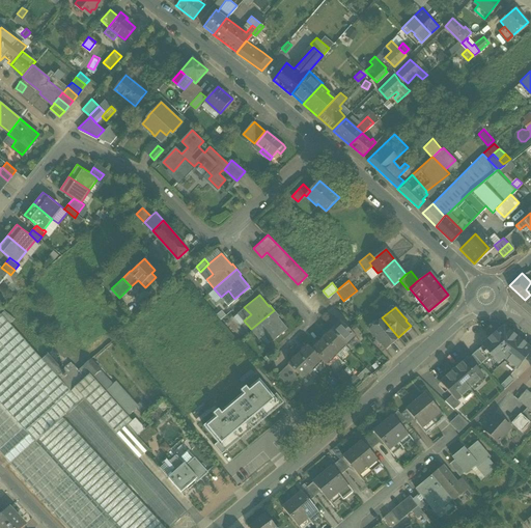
[(15,316),(4,309),(1,312),(9,322),(15,316)]
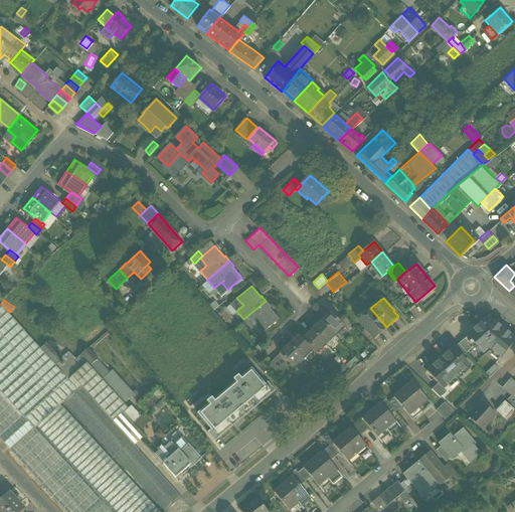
[(266,301),(243,319),(250,328),(258,322),(264,330),(279,318),(269,307),(271,306),(266,301)]
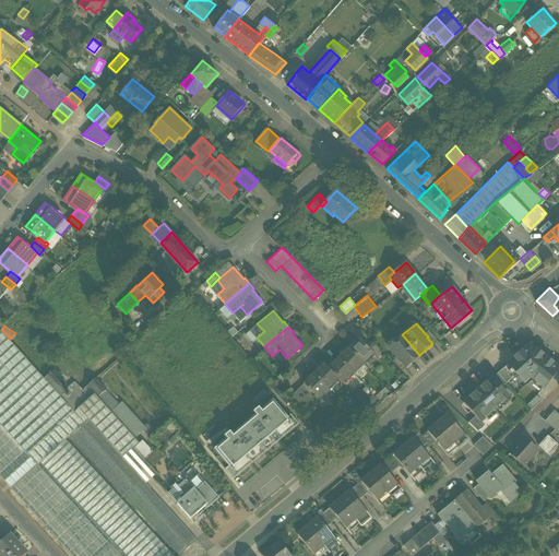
[(10,339),(1,329),(0,329),(0,474),(73,555),(128,555),(39,461),(69,433),(71,430),(83,420),(60,393),(44,376),(10,339)]
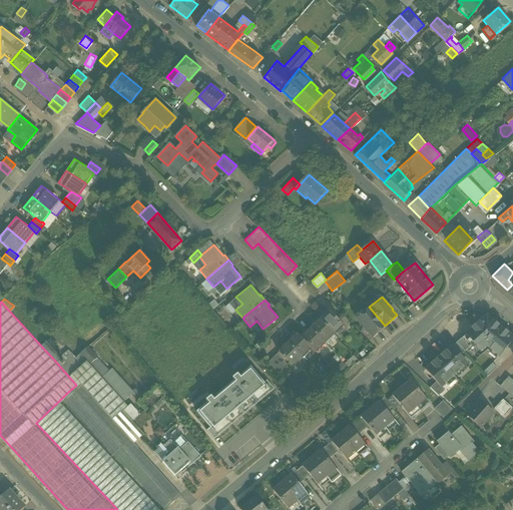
[(385,326),(369,307),(357,318),(364,326),(368,331),(368,330),(373,336),(385,326)]
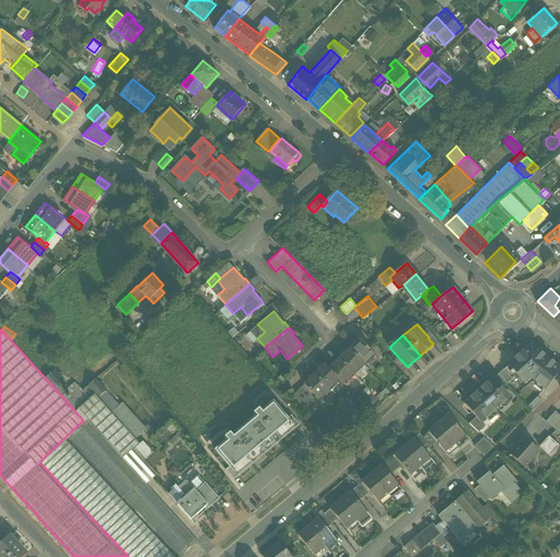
[(374,354),(361,338),(349,348),(363,363),(374,354)]
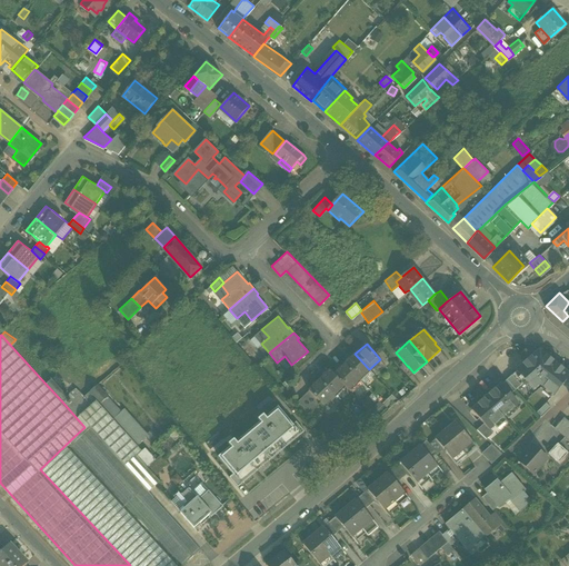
[(568,371),(539,348),(516,368),(533,388),(539,383),(553,394),(568,374),(568,371)]
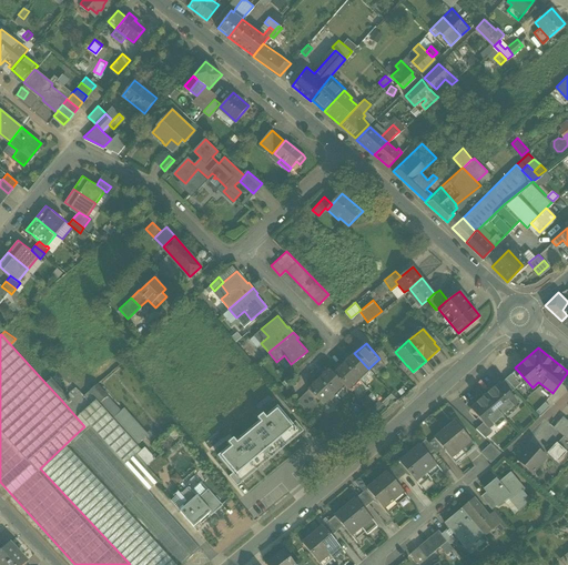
[(368,369),(354,353),(344,363),(358,377),(368,369)]
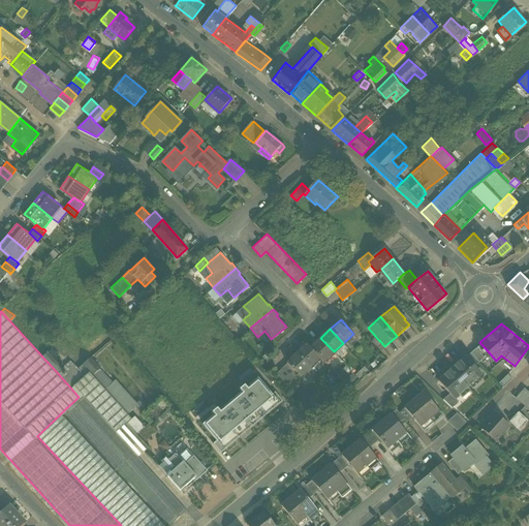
[(334,351),(320,338),(311,347),(310,347),(320,358),(323,361),(334,351)]
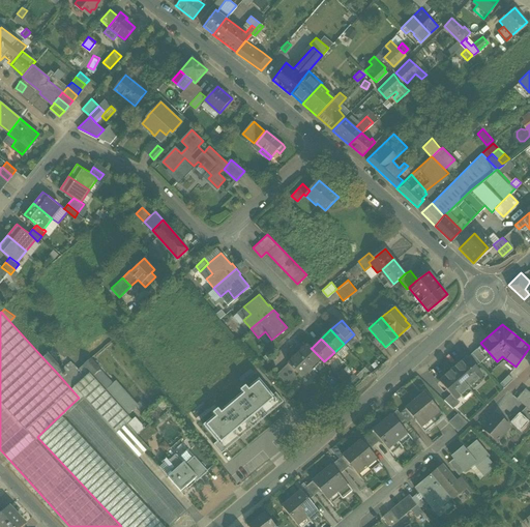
[(312,348),(308,344),(298,354),(311,368),(321,358),(311,348),(312,348)]
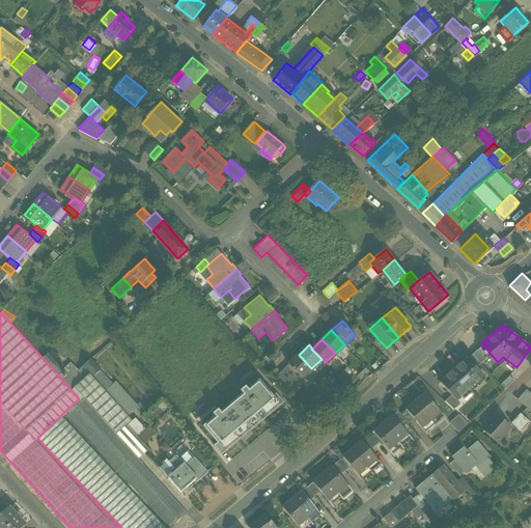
[(63,368),(48,352),(42,357),(57,373),(63,368)]
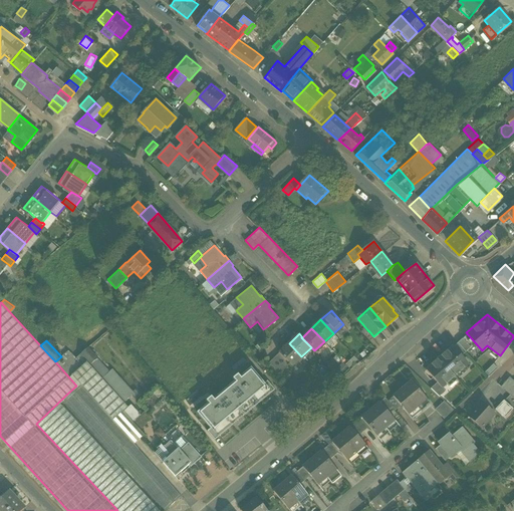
[(465,350),(457,341),(453,345),(461,354),(465,350)]
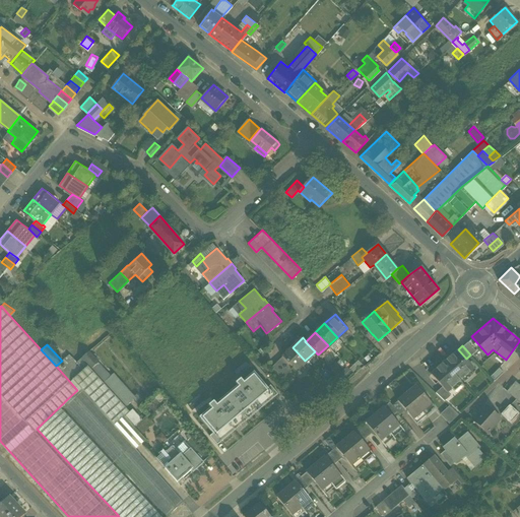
[(305,361),(293,347),(282,356),(283,357),(291,366),(296,369),(305,361)]
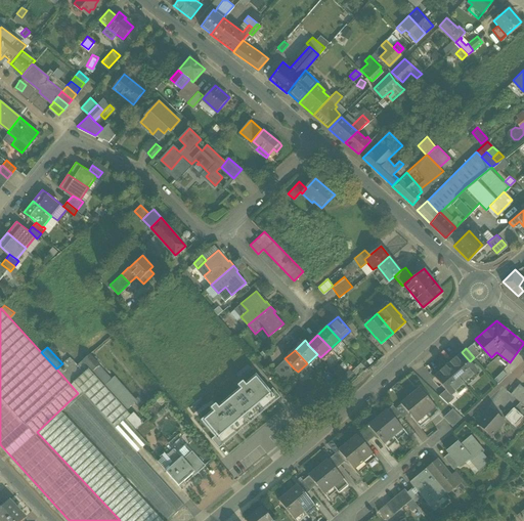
[(461,351),(434,376),(445,388),(450,394),(450,393),(477,370),(470,361),(462,352),(461,351)]
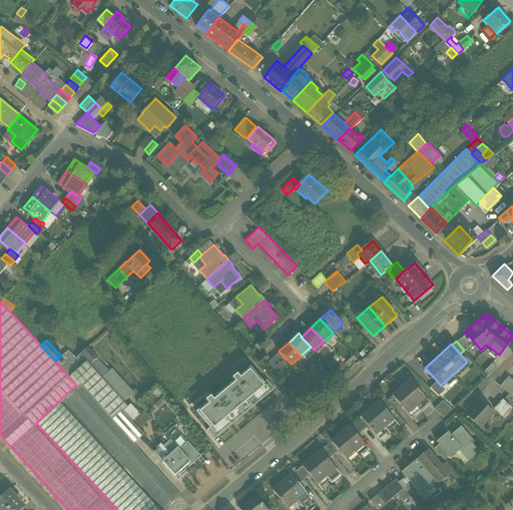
[(87,345),(80,352),(89,363),(96,357),(97,356),(87,345)]
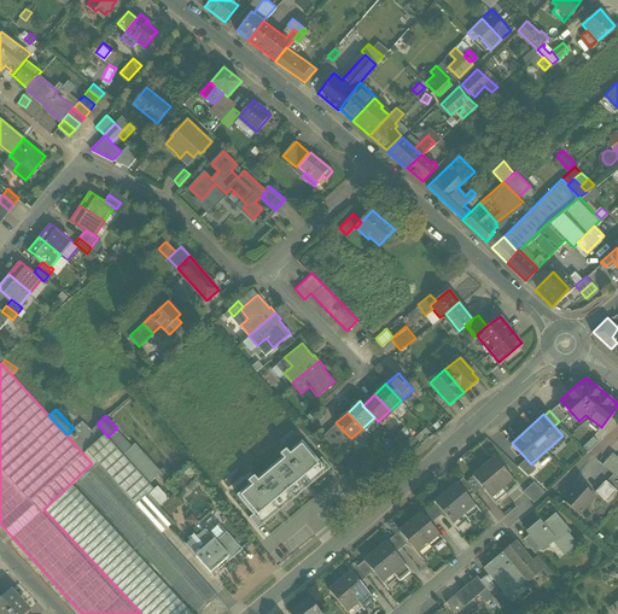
[(122,452),(108,437),(97,424),(91,428),(82,420),(74,428),(66,434),(92,463),(97,460),(135,503),(147,492),(153,487),(149,481),(122,452)]
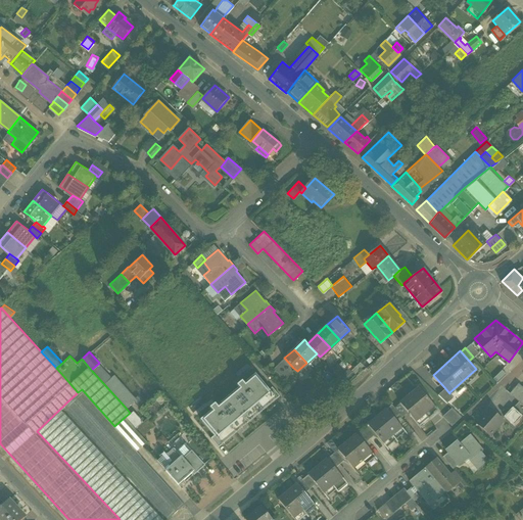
[(285,359),(275,368),(283,377),(293,368),(285,359)]
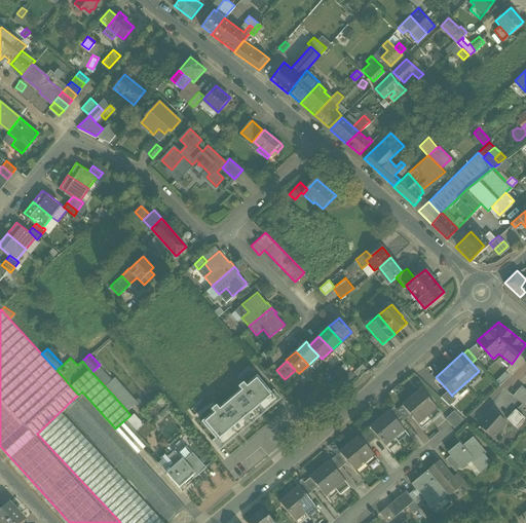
[(111,379),(99,366),(91,372),(104,385),(111,379)]
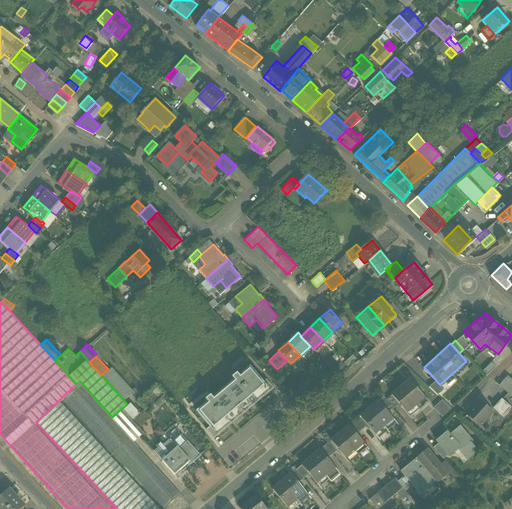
[(243,411),(273,386),(266,377),(263,380),(250,364),(239,373),(237,371),(232,375),(234,377),(223,386),(243,411)]
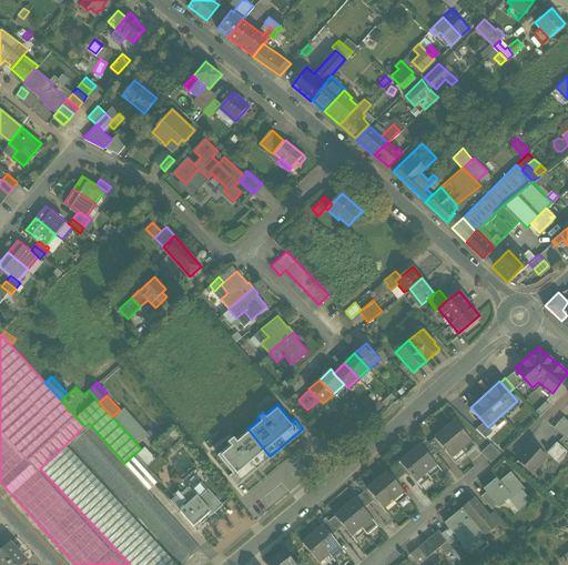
[(124,406),(120,410),(112,416),(137,443),(148,433),(124,406)]
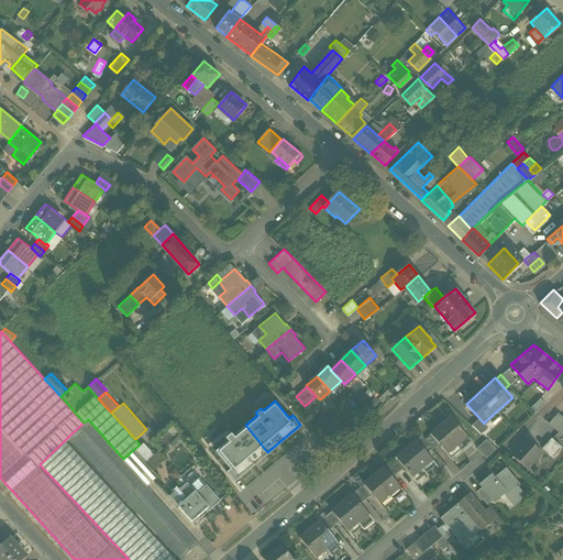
[(562,417),(558,412),(549,421),(562,432),(562,417)]
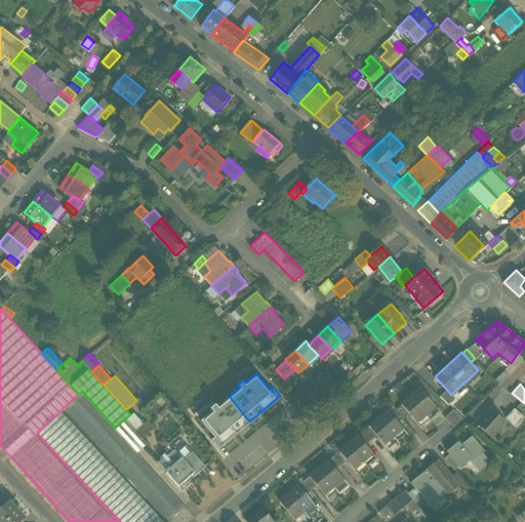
[(438,408),(420,388),(411,396),(429,416),(438,408)]
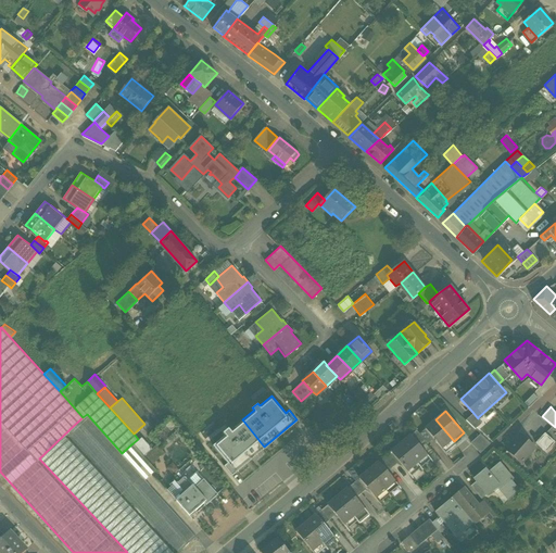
[(478,418),(472,412),(466,418),(475,427),(481,422),(478,417),(478,418)]
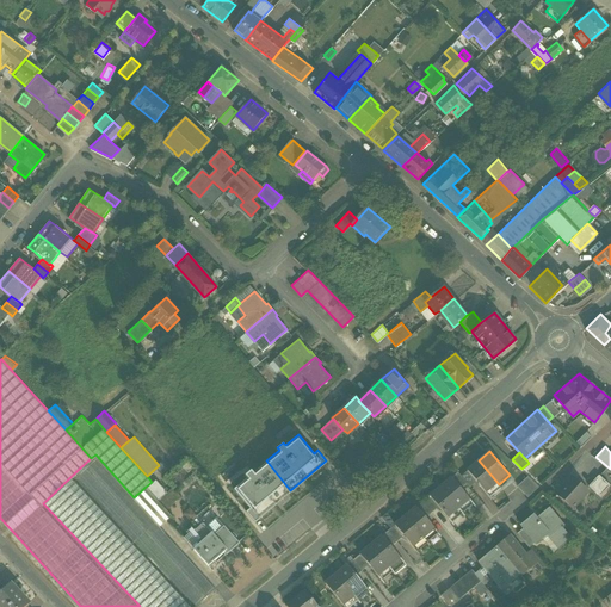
[(134,497),(96,454),(91,458),(78,470),(75,472),(196,605),(215,587),(159,526),(134,497)]
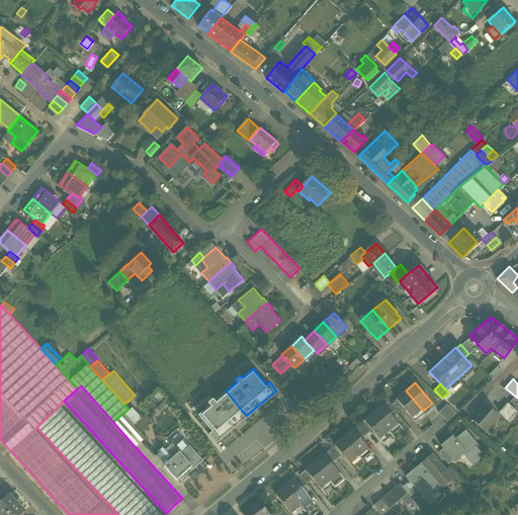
[(216,441),(246,416),(226,391),(214,401),(212,399),(207,403),(209,405),(198,414),(211,430),(208,432),(216,441)]
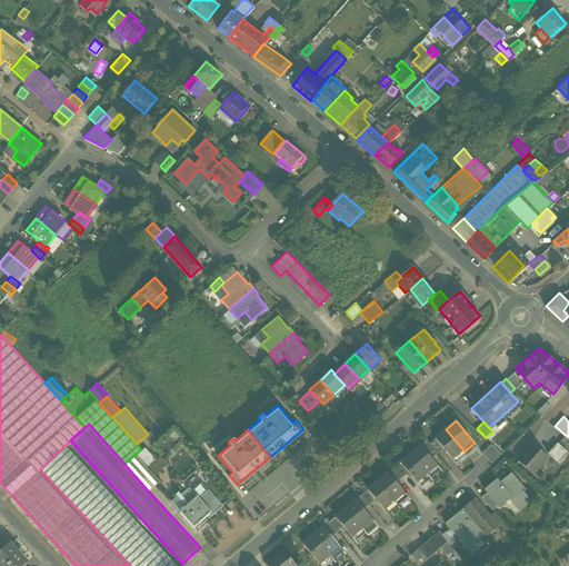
[(465,452),(446,429),(435,438),(443,447),(453,460),(465,452)]
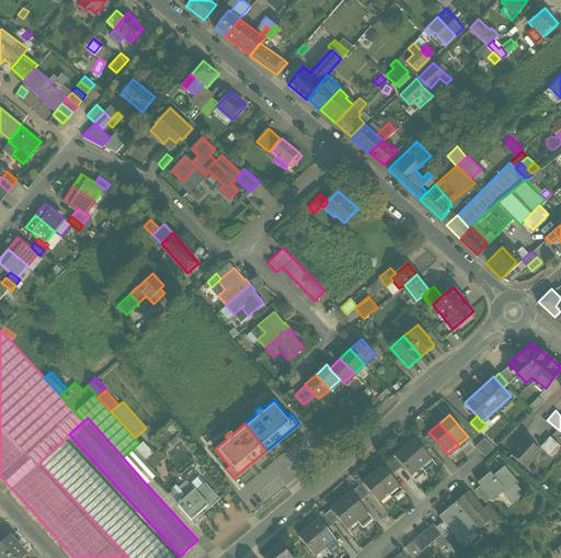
[(428,432),(428,431),(423,436),(428,443),(431,446),(437,441),(428,432)]
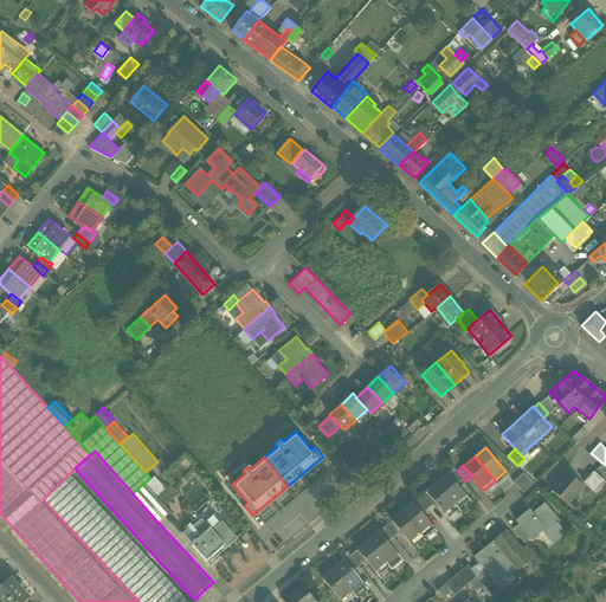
[(463,478),(457,471),(455,467),(447,473),(456,483),(463,478)]
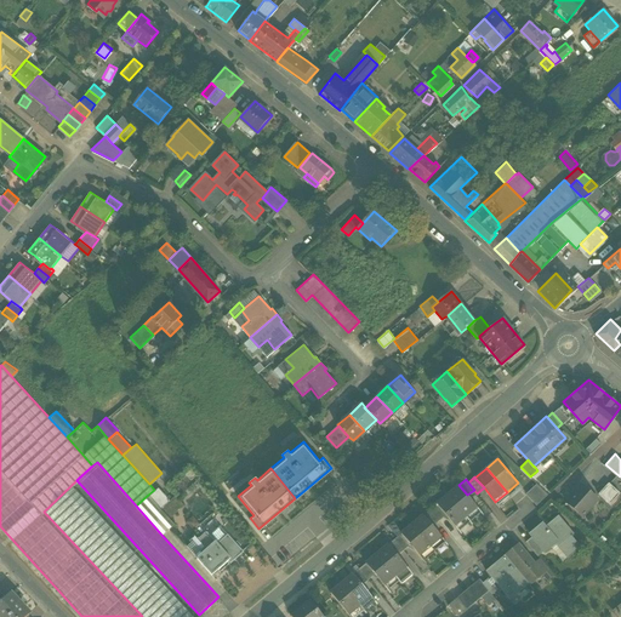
[(608,481),(598,492),(609,502),(615,496),(620,491),(608,481)]
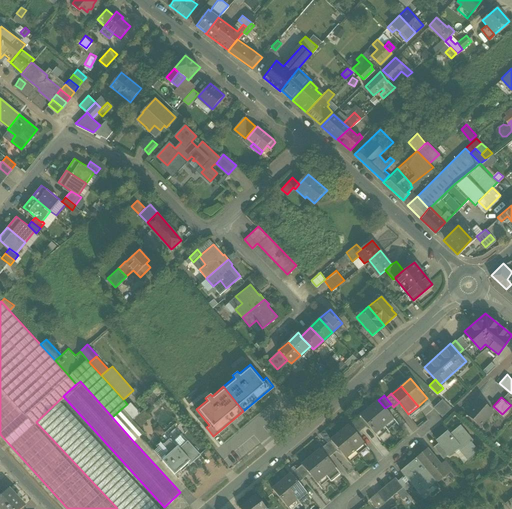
[(442,398),(433,406),(438,411),(447,402),(442,398)]
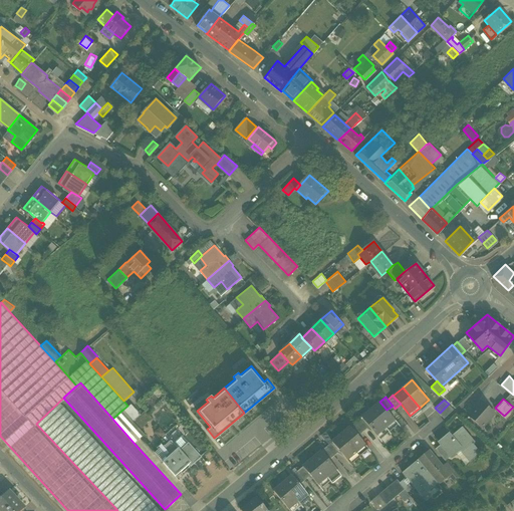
[(481,401),(468,414),(482,426),(494,413),(481,401)]
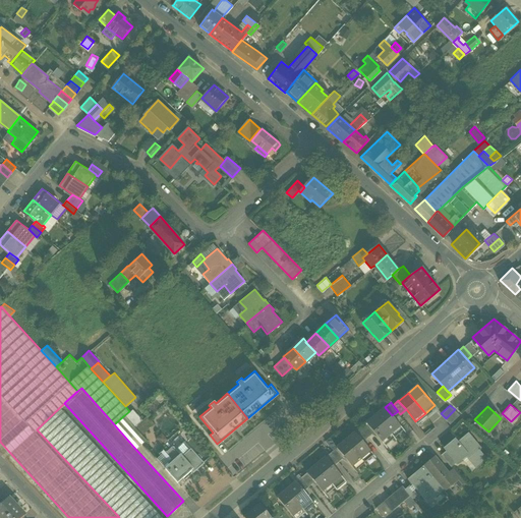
[(164,517),(61,407),(37,429),(119,517),(164,517)]
